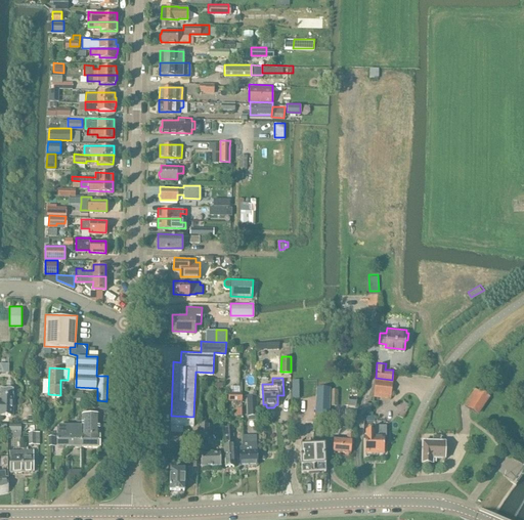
[(376,378),(374,395),(390,396),(392,380),(376,378)]
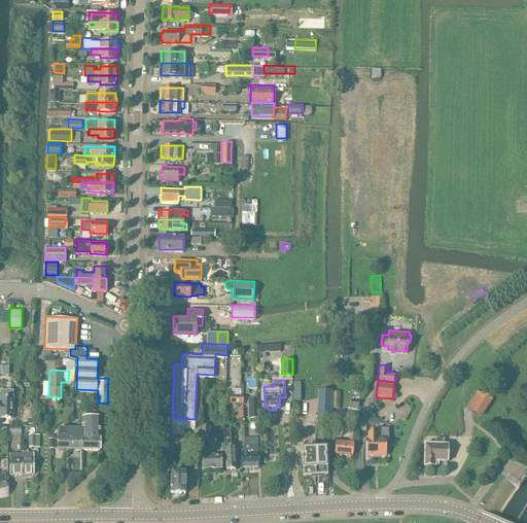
[(11,388),(10,387),(8,387),(6,387),(6,388),(0,387),(0,415),(12,416),(13,388),(12,388),(11,388)]
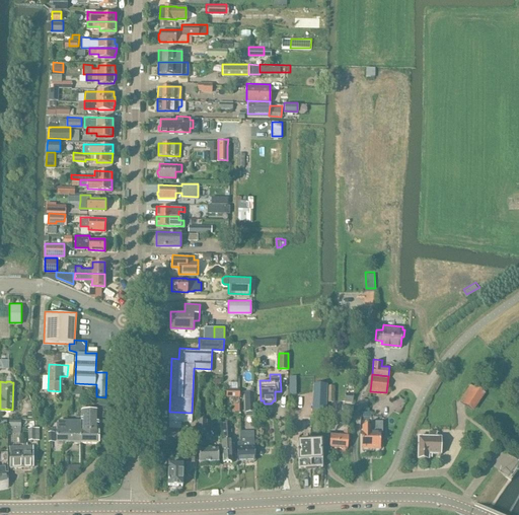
[(313,382),(312,413),(325,413),(326,382),(313,382)]
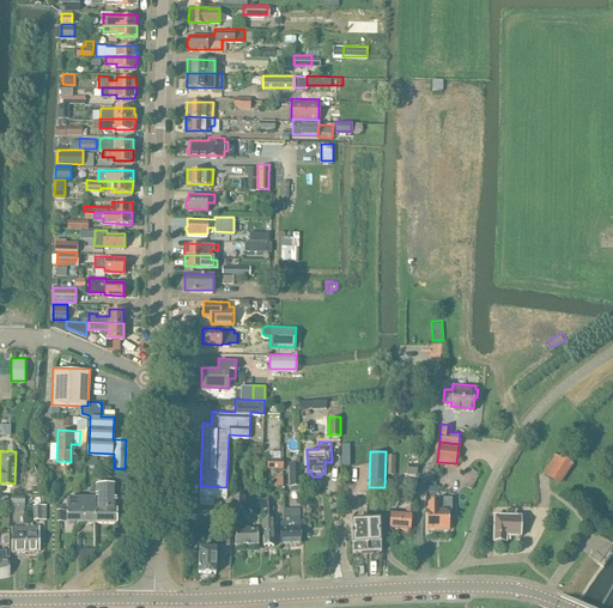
[(570,461),(556,451),(542,470),(558,480),(570,461)]
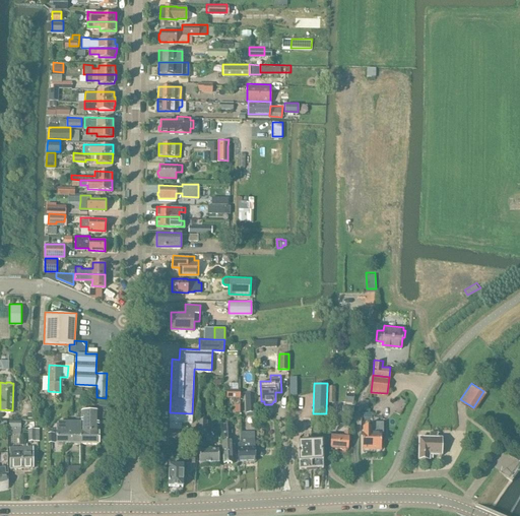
[(226,389),(226,396),(240,396),(240,388),(238,388),(229,388),(226,387),(226,389)]
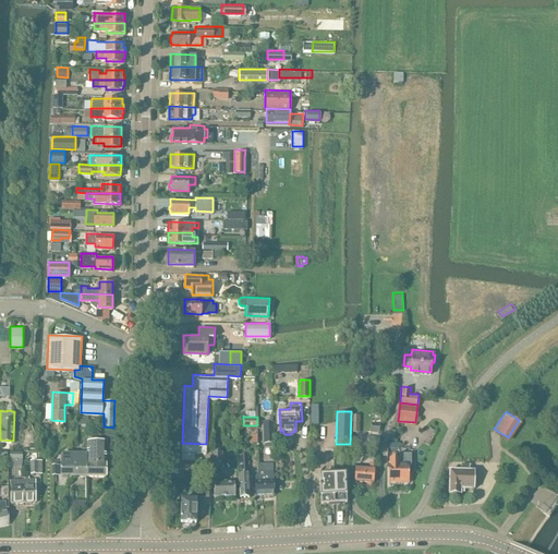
[(273,441),(273,419),(264,419),(264,441),(273,441)]
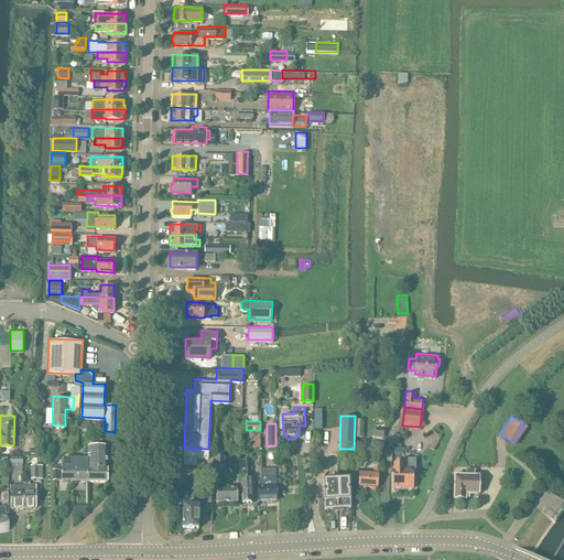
[(384,426),(376,424),(375,434),(383,434),(384,426)]
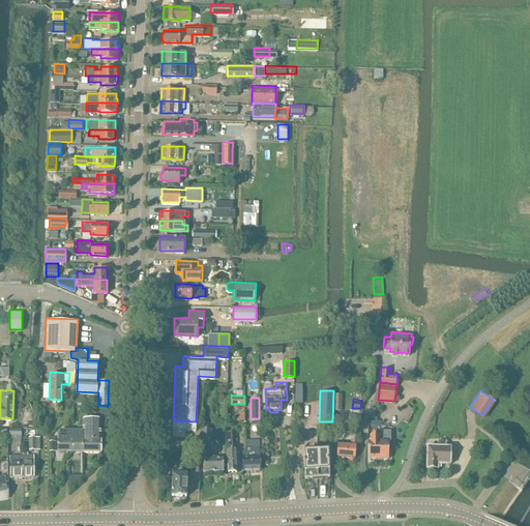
[(360,412),(350,411),(349,420),(359,421),(360,412)]
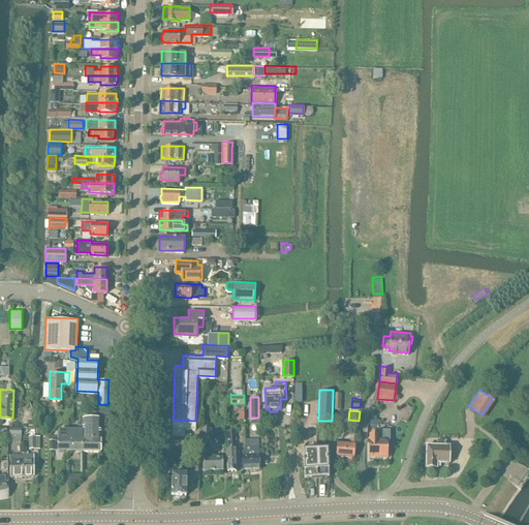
[(89,414),(83,414),(83,417),(82,417),(82,422),(76,422),(76,428),(66,428),(66,427),(59,427),(59,430),(58,430),(58,449),(100,450),(100,417),(89,417),(89,414)]
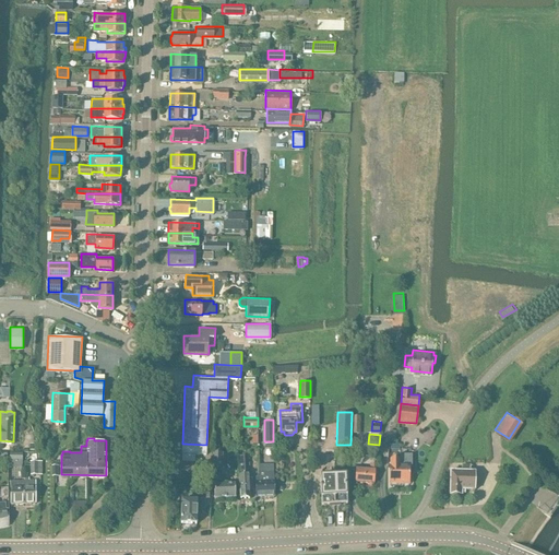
[(23,450),(9,450),(9,459),(23,459),(23,450)]
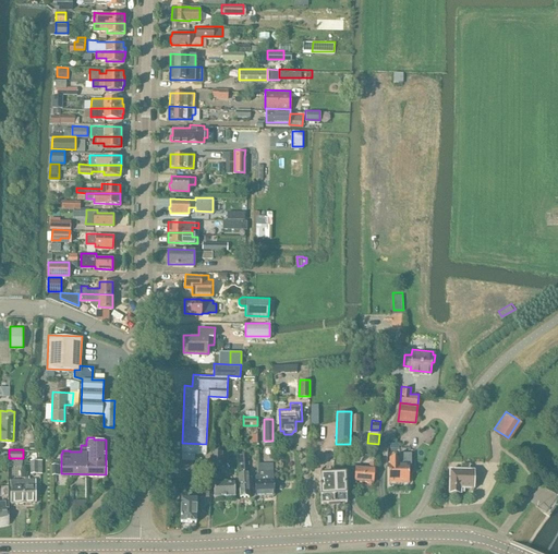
[(222,449),(213,449),(213,468),(221,468),(222,449)]
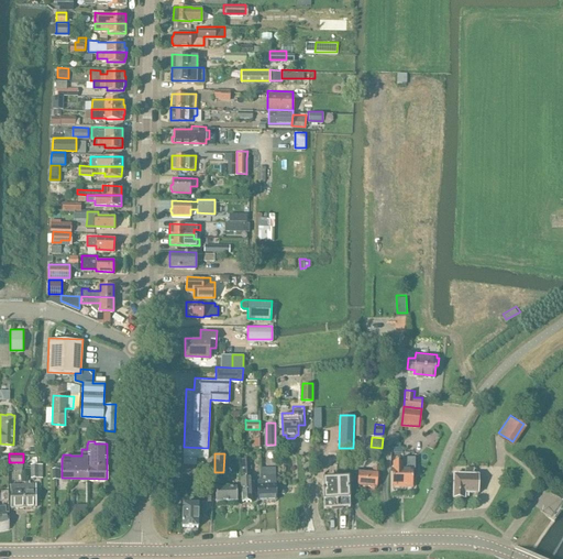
[(250,475),(250,456),(240,457),(242,500),(251,499),(251,491),(255,490),(254,475),(250,475)]
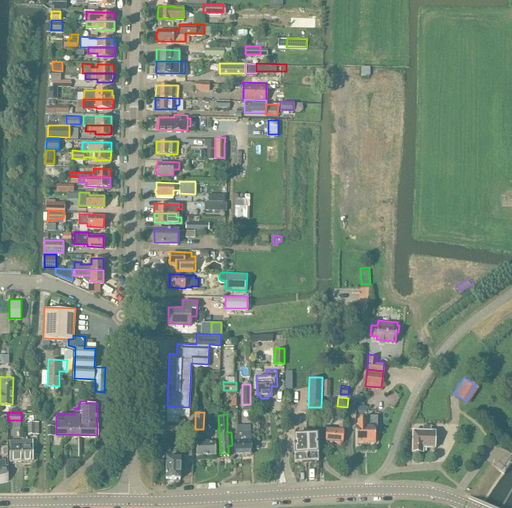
[(366,420),(366,441),(375,440),(375,421),(377,421),(377,414),(366,414),(366,420)]
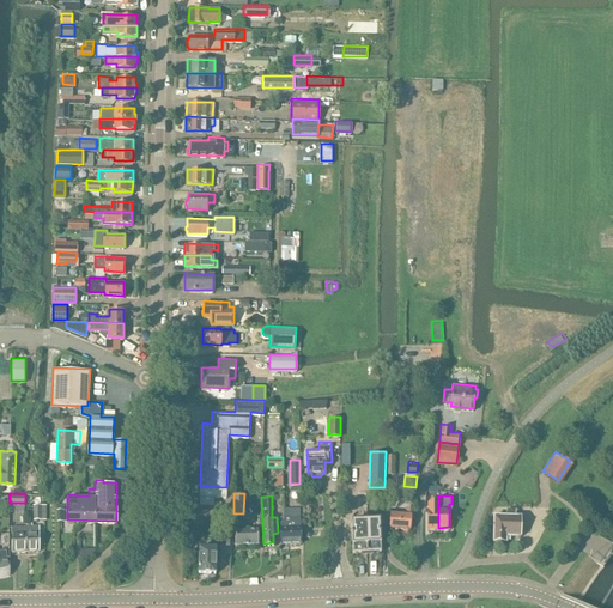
[(428,528),(438,528),(438,503),(428,503),(428,528)]
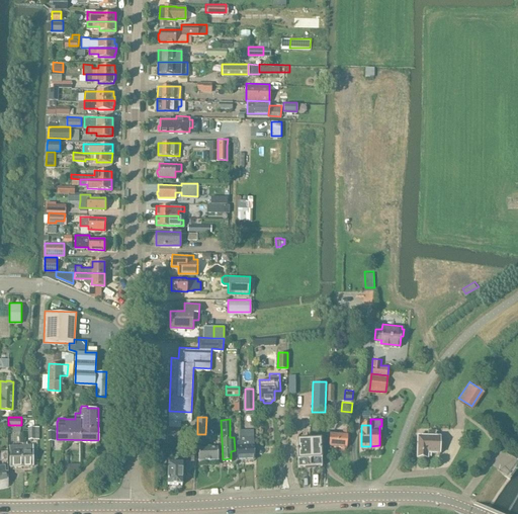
[(348,427),(344,427),(343,433),(330,432),(329,444),(346,445),(346,436),(348,436),(348,427)]
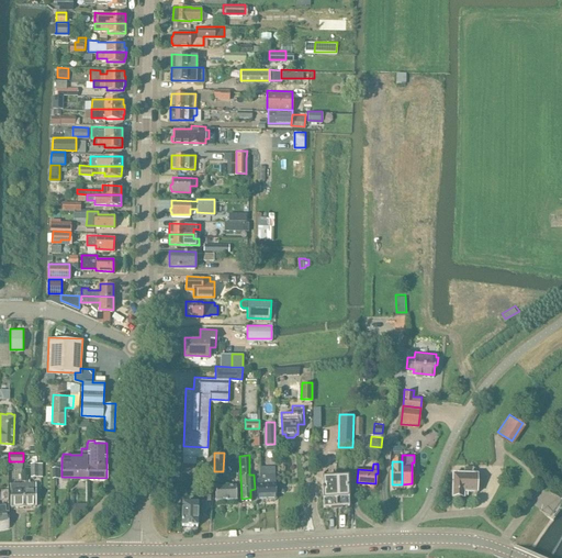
[(473,466),(464,465),(464,471),(452,471),(452,494),(464,495),(464,490),(476,490),(478,471),(473,471),(473,466)]
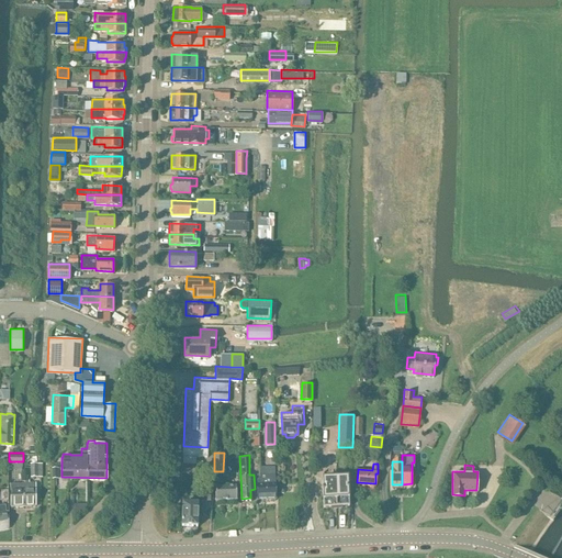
[(182,472),(181,486),(195,487),(195,473),(182,472)]
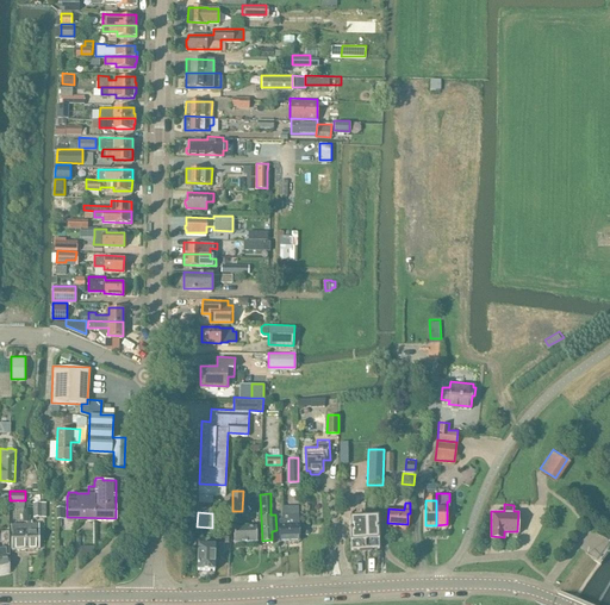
[(288,515),(288,512),(282,512),(282,517),(279,517),(280,540),(299,538),(299,522),(298,522),(298,515),(288,515)]
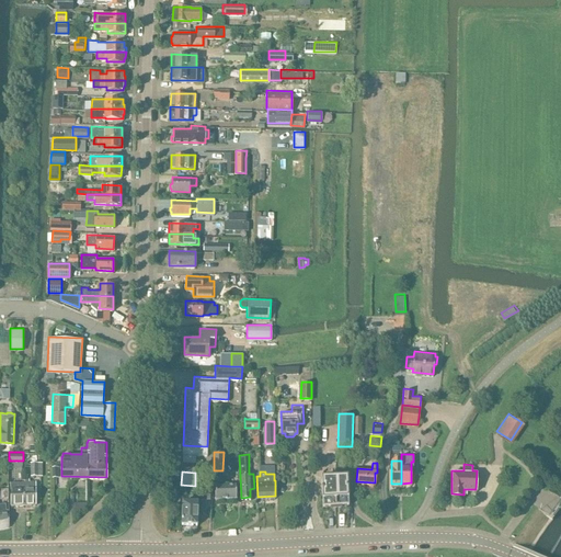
[(227,482),(227,476),(218,476),(218,482),(215,482),(216,498),(236,498),(236,482),(227,482)]
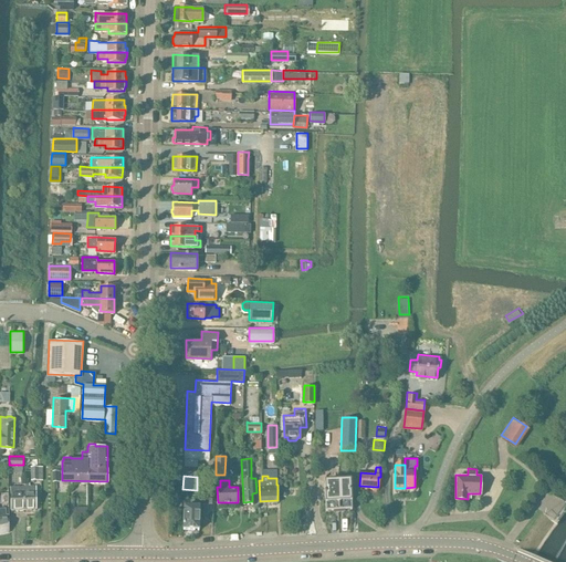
[(35,484),(22,485),(22,491),(24,491),(25,507),(35,507),(35,484)]
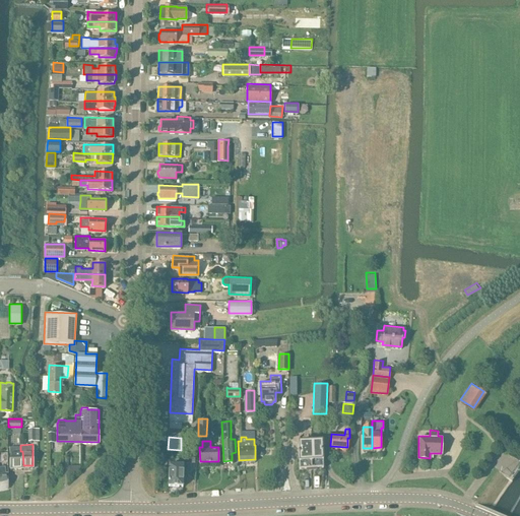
[(10,466),(23,465),(22,451),(20,451),(20,445),(9,445),(10,466)]
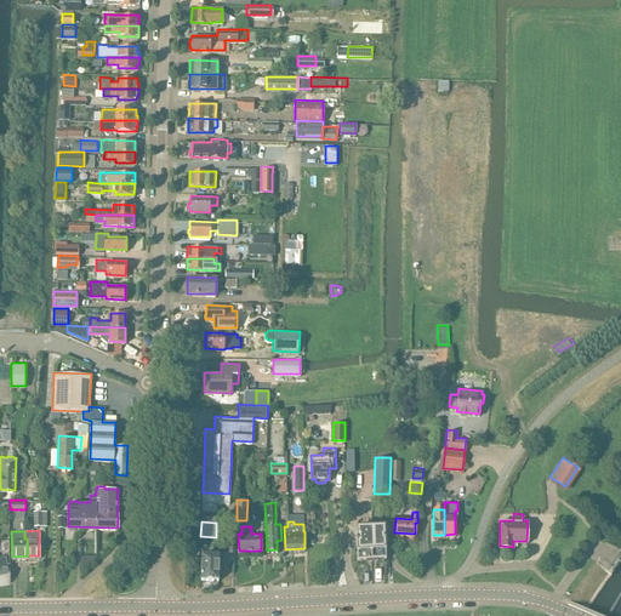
[(386,557),(385,535),(357,536),(358,558),(386,557)]
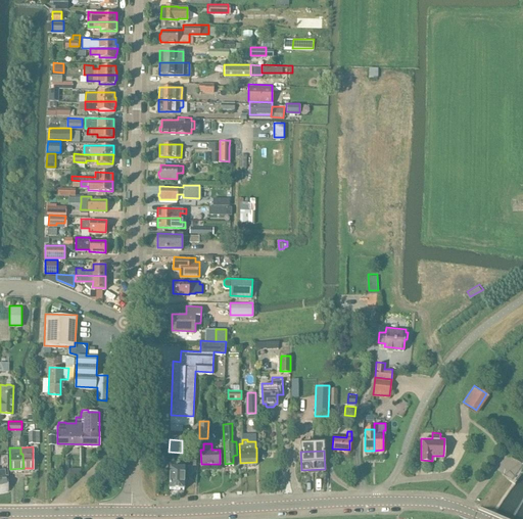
[(69,465),(69,475),(80,475),(80,465),(69,465)]
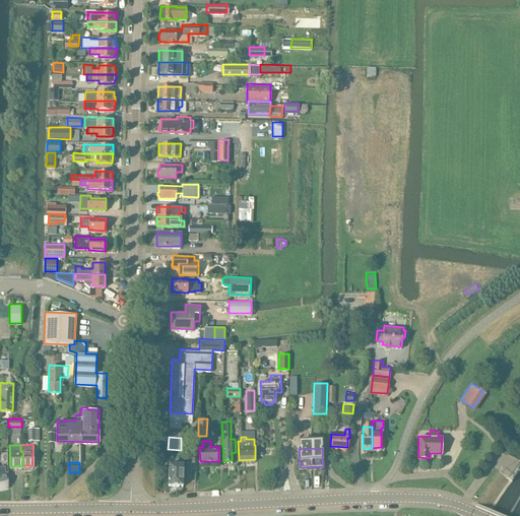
[(183,464),(169,464),(169,485),(183,485),(183,464)]
